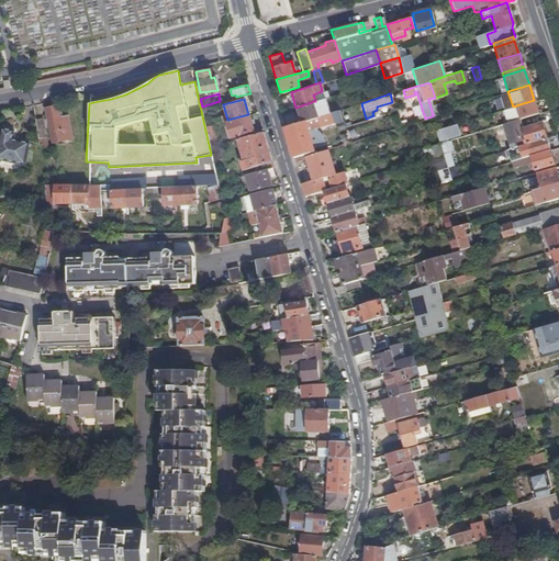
[(534,100),(513,107),(502,110),(505,122),(520,119),(537,113),(534,100)]
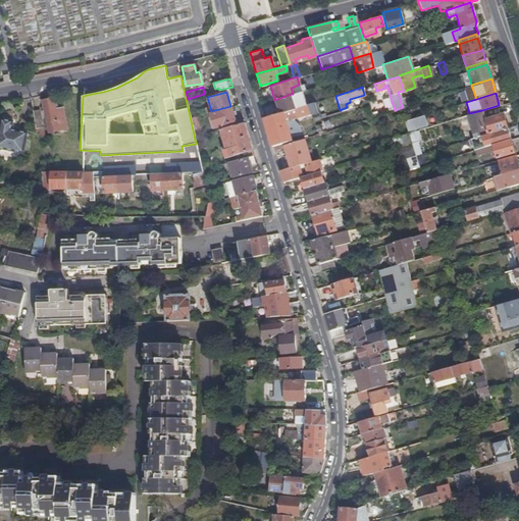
[(274,100),(278,113),(302,106),(300,99),(294,101),(292,94),(274,100)]
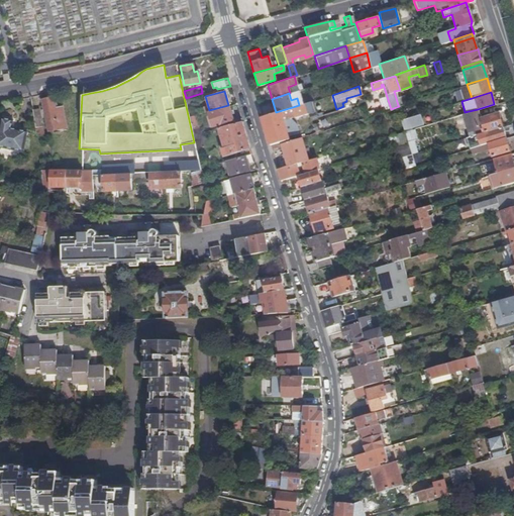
[(52,97),(40,99),(47,130),(66,127),(61,107),(54,108),(52,97)]
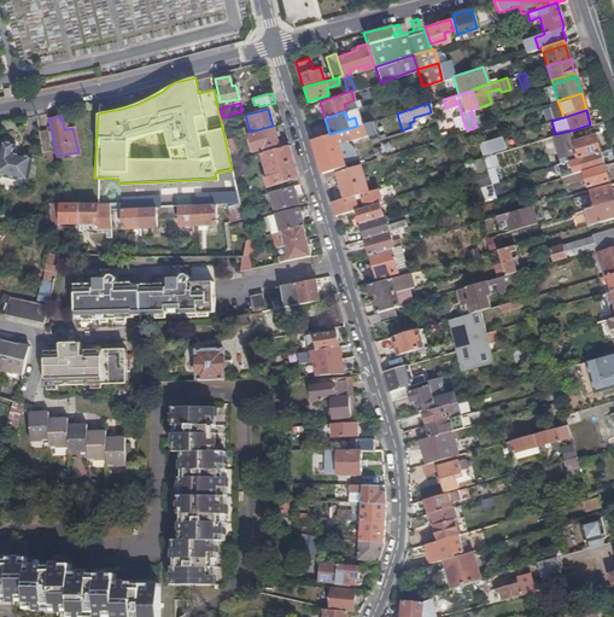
[(329,134),(311,140),(321,173),(335,169),(344,167),(343,162),(355,158),(351,147),(344,140),(351,138),(352,139),(368,134),(367,133),(364,124),(364,123),(357,126),(329,134)]
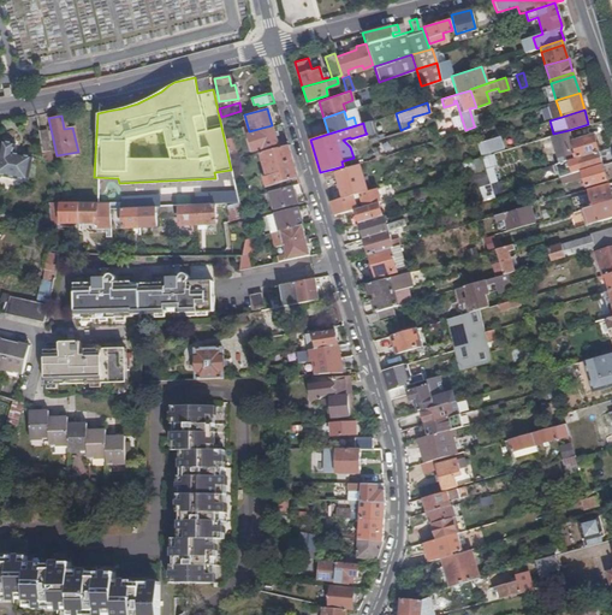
[(485,130),(482,123),(474,125),(475,126),(476,132),(485,130)]
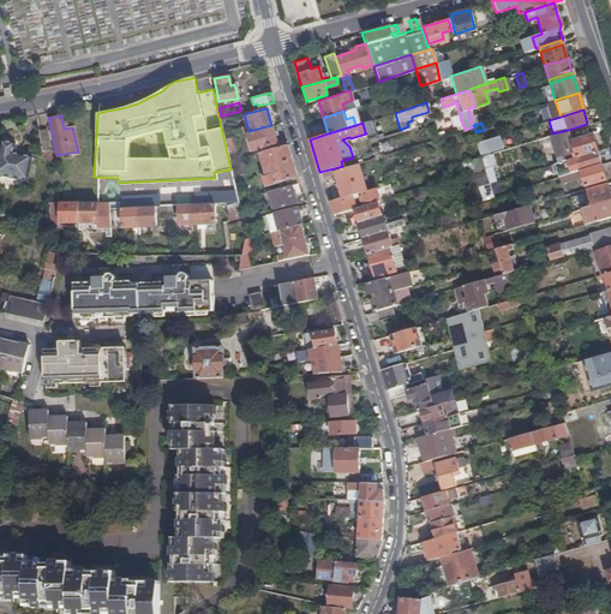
[(276,142),(271,125),(249,131),(246,132),(251,150),(276,142)]
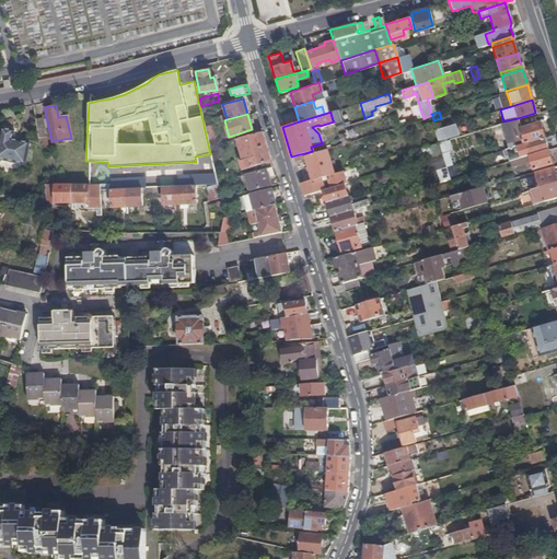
[(443,126),(441,118),(433,120),(437,128),(443,126)]
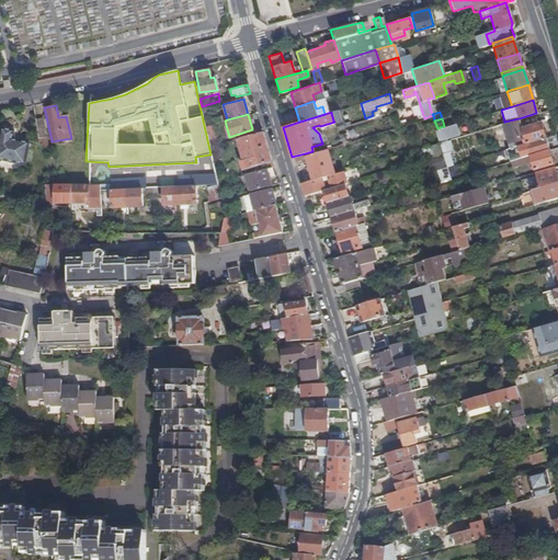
[(521,127),(519,118),(504,122),(500,123),(508,148),(519,145),(544,137),(539,122),(521,127)]
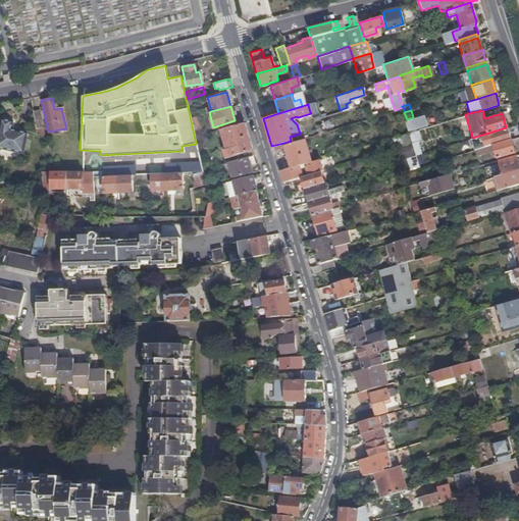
[(38,111),(32,111),(36,137),(43,137),(38,111)]
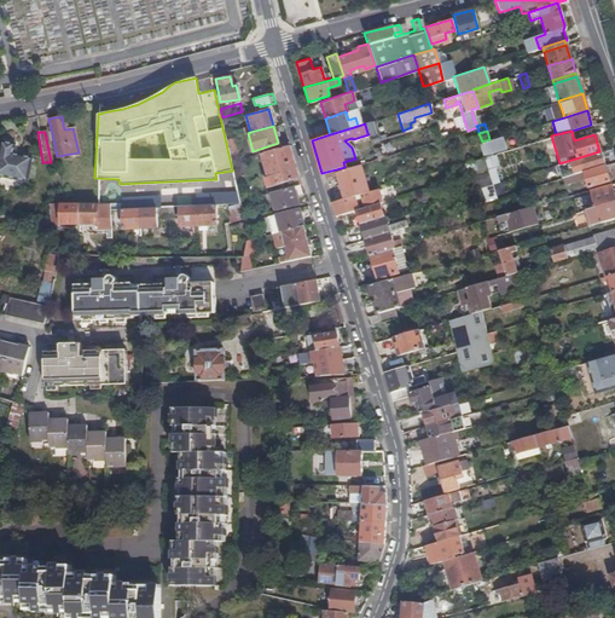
[(500,136),(489,139),(482,142),(477,143),(482,156),(489,154),(489,151),(504,148),(500,136)]
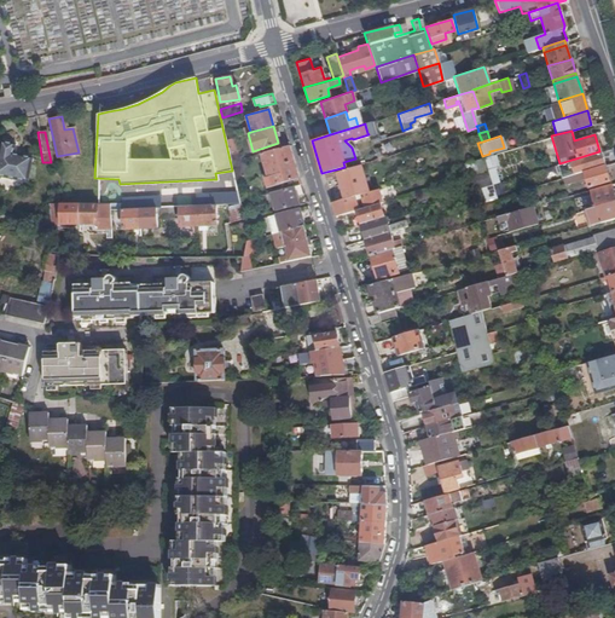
[(15,142),(0,139),(0,175),(27,180),(32,156),(12,151),(15,142)]
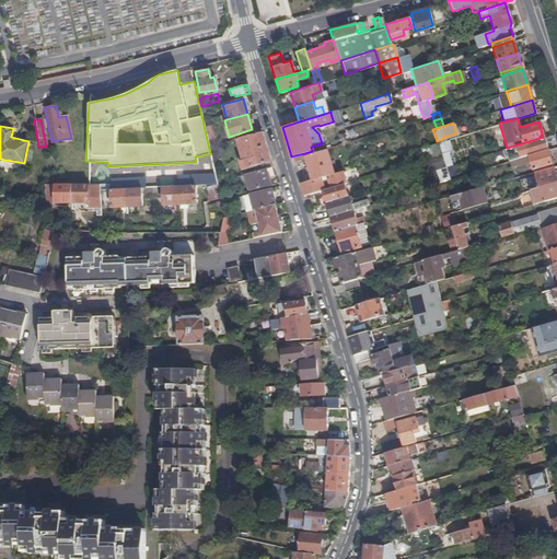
[(270,161),(262,131),(235,138),(241,159),(239,160),(241,169),(242,167),(253,165),(270,161)]
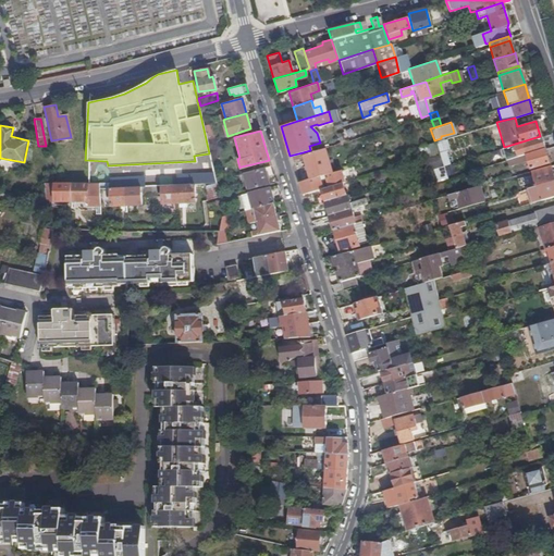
[(544,148),(540,136),(515,144),(517,150),(504,155),(505,160),(513,158),(544,148)]
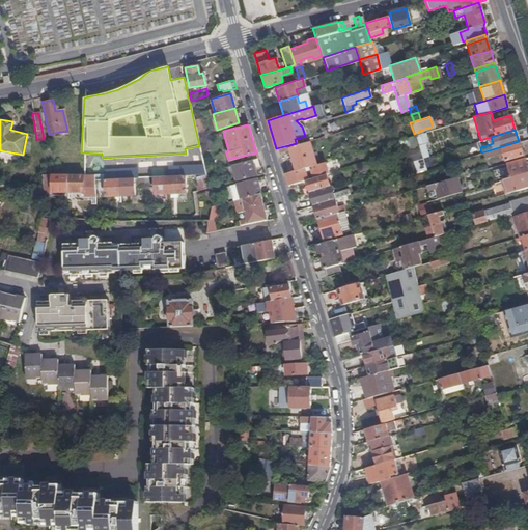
[(423,132),(420,132),(414,134),(416,141),(417,146),(421,158),(426,157),(422,143),(426,142),(423,132)]
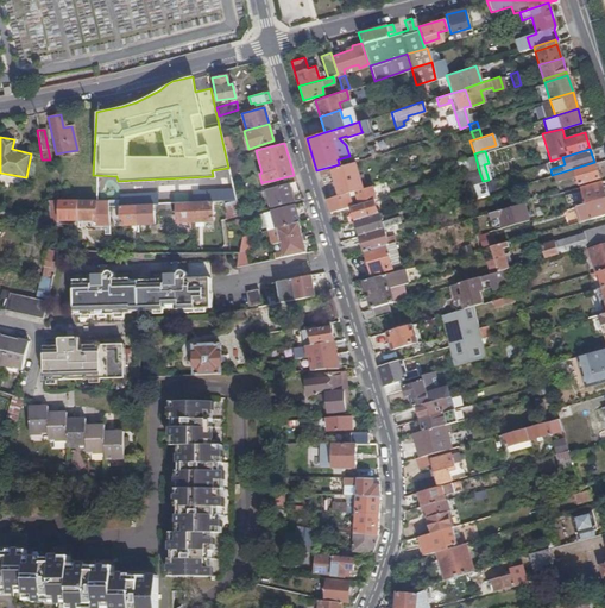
[(455,168),(460,167),(468,164),(466,156),(454,161),(455,168)]
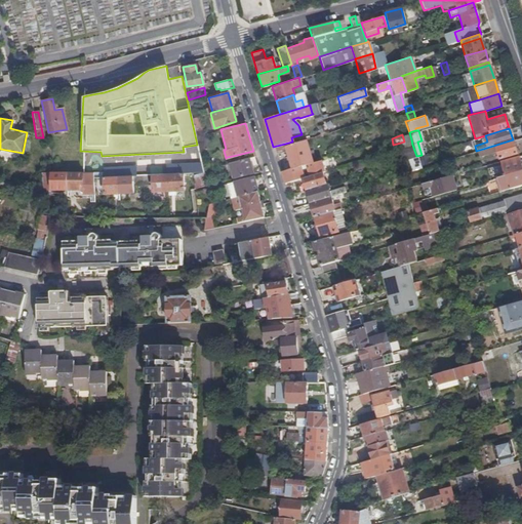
[(398,149),(412,145),(411,139),(410,139),(404,142),(397,144),(398,149)]
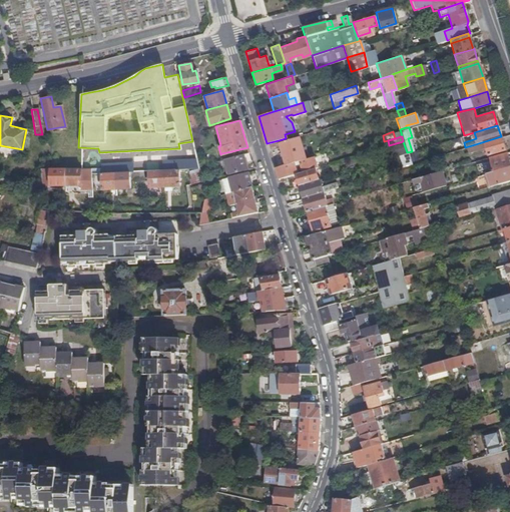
[(504,149),(501,136),(472,145),(473,150),(485,146),(487,154),(504,149)]
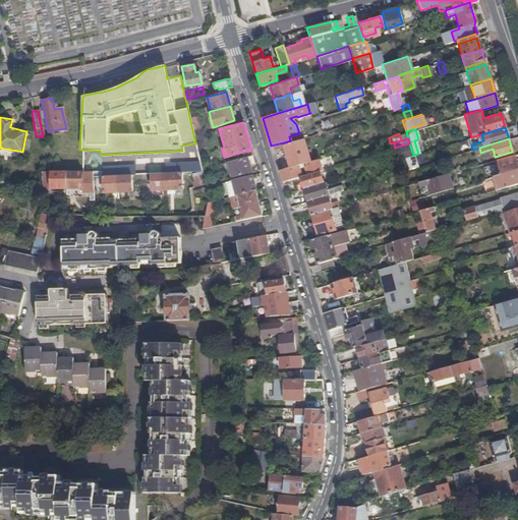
[(283,142),(271,146),(273,153),(284,149),(289,166),(309,161),(303,139),(283,146),(283,142)]
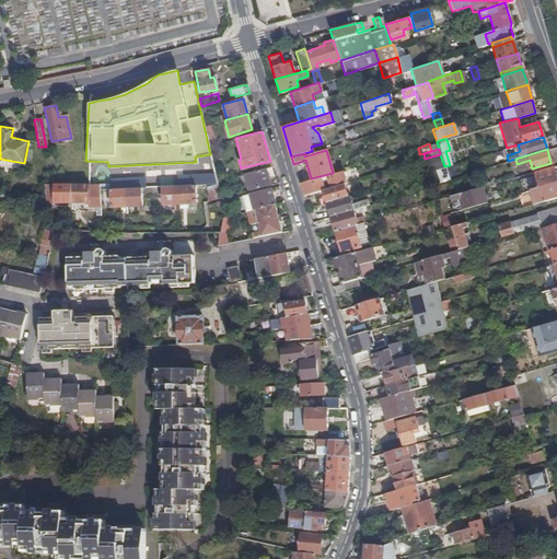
[(440,156),(426,161),(429,170),(442,165),(440,156)]
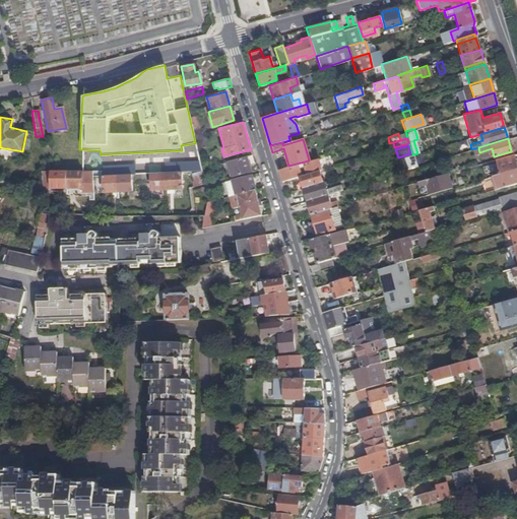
[(227,160),(231,176),(249,171),(246,156),(236,158),(227,160)]
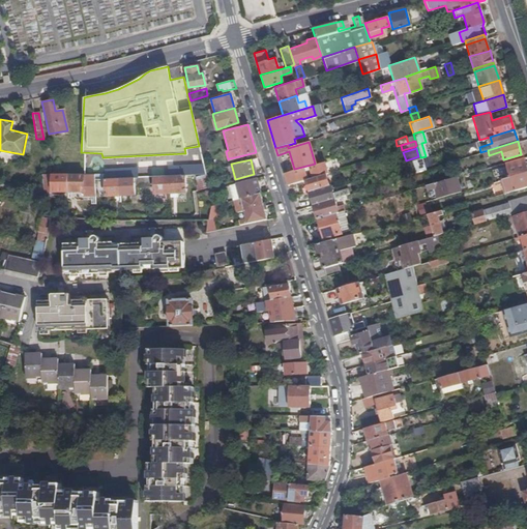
[(283,173),(287,184),(304,179),(306,179),(304,171),(310,170),(310,172),(312,172),(313,177),(320,175),(318,166),(323,164),(322,160),(315,164),(294,169),(283,173)]
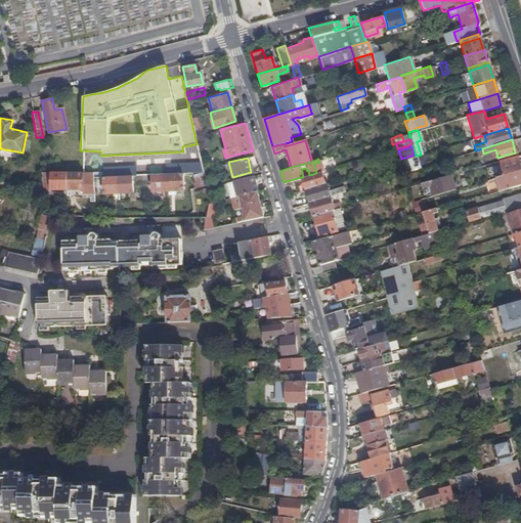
[(520,169),(517,159),(501,163),(485,167),(486,173),(496,171),(497,174),(491,175),(492,177),(498,175),(504,174),(520,169)]
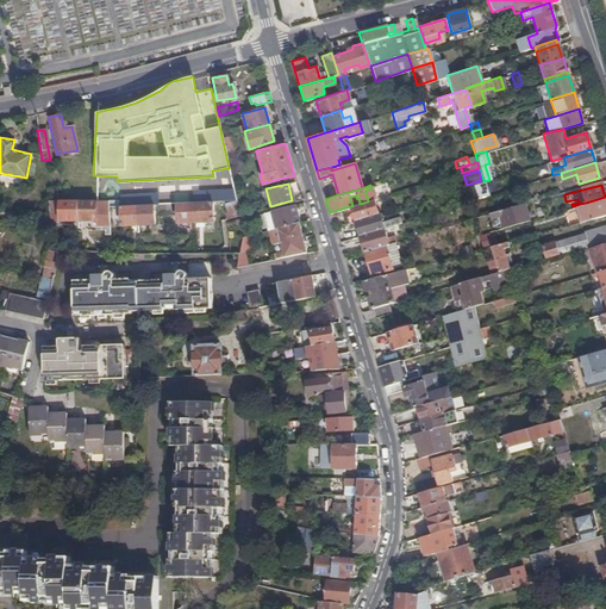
[(510,206),(505,190),(498,192),(503,209),(510,206)]
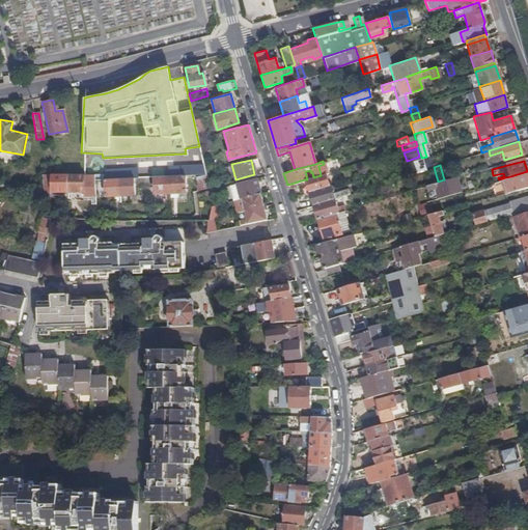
[(305,171),(307,179),(313,177),(312,172),(310,172),(310,170),(305,171)]
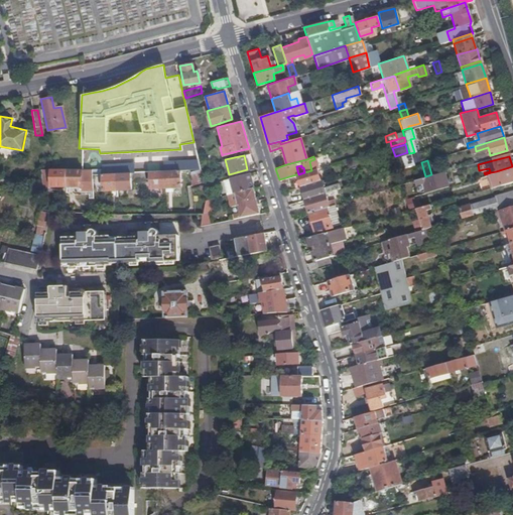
[(512,180),(512,169),(512,166),(496,171),(499,184),(512,180)]
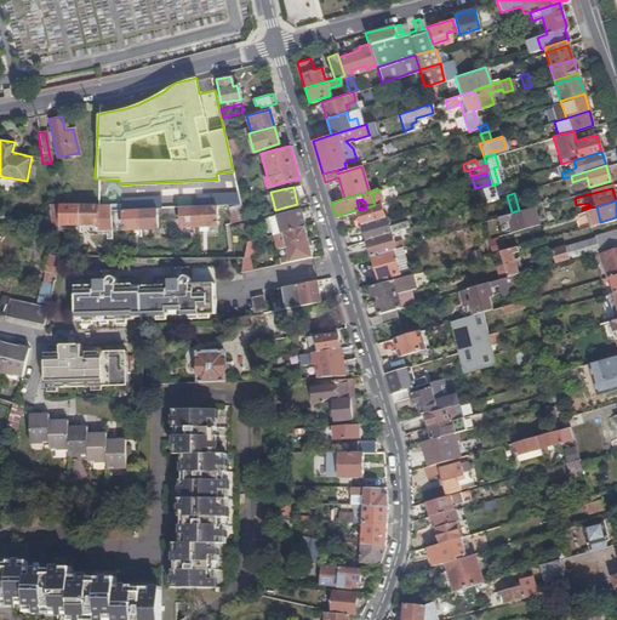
[(47,204),(49,222),(97,223),(97,212),(96,204),(95,203),(66,204),(61,203),(47,204)]
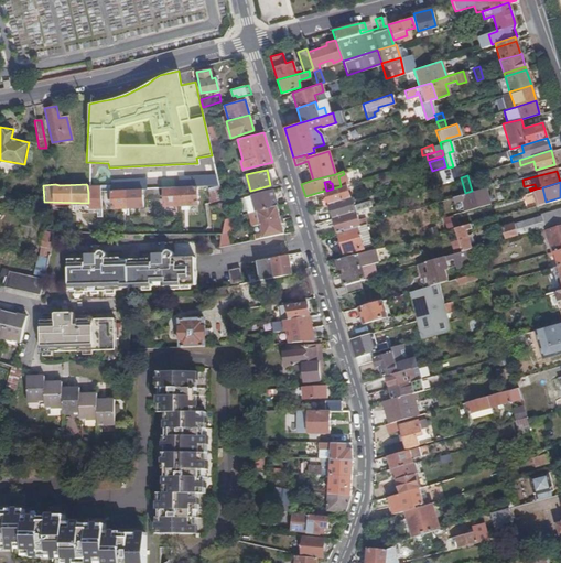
[(217,184),(205,185),(208,201),(222,197),(218,186),(217,184)]
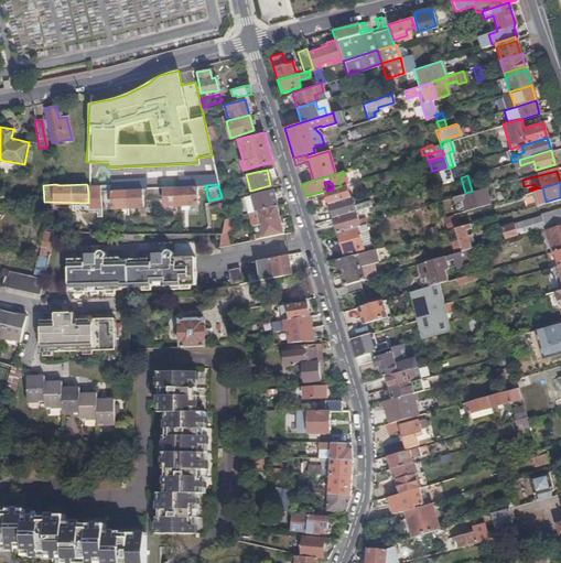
[(324,191),(327,203),(349,197),(345,184),(341,186),(333,188),(326,191),(324,191)]
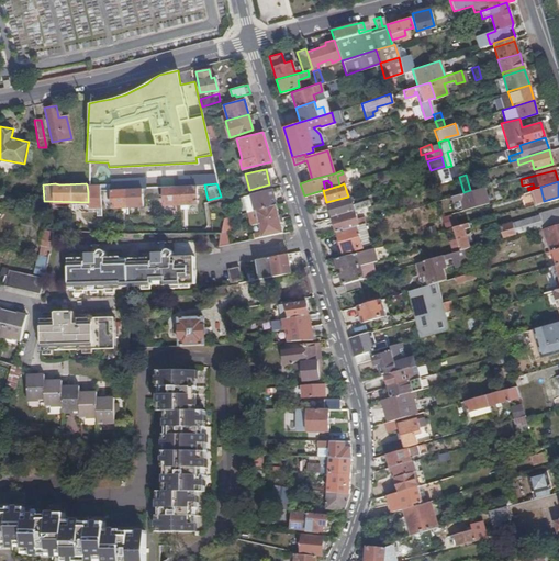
[(194,184),(161,187),(163,204),(196,202),(194,184)]
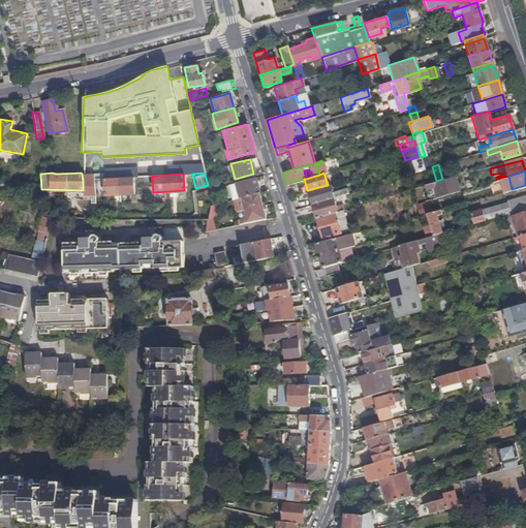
[(148,176),(135,177),(136,185),(148,185),(148,176)]
